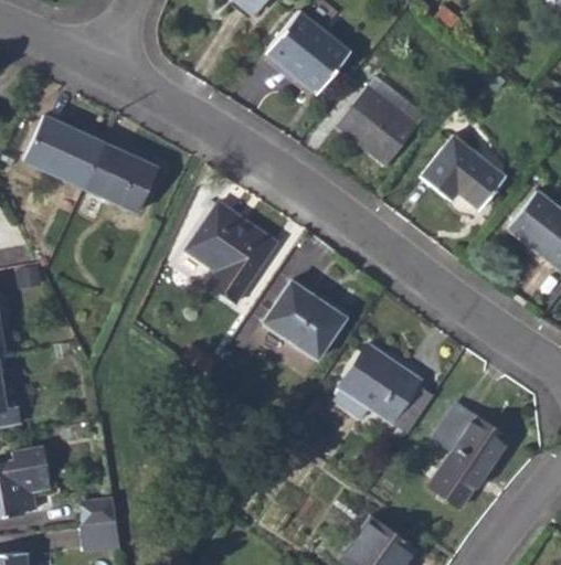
[(443,9),(435,19),(453,32),(459,23),(443,9)]
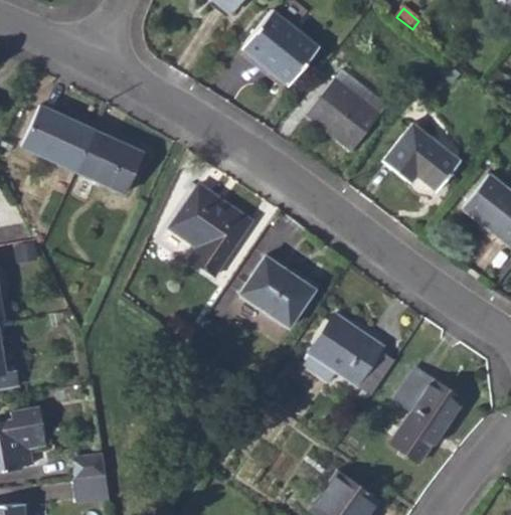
[(275,73),(290,88),(320,48),(273,11),(246,45),(277,70),(275,73)]
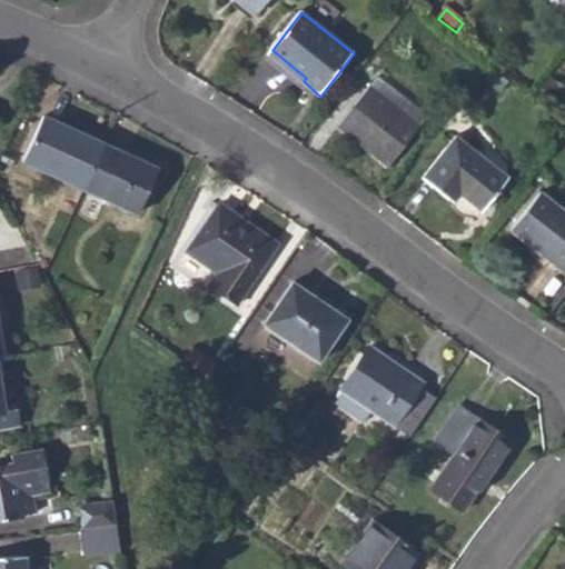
[(343,126),(393,165),(430,117),(382,78),(343,126)]
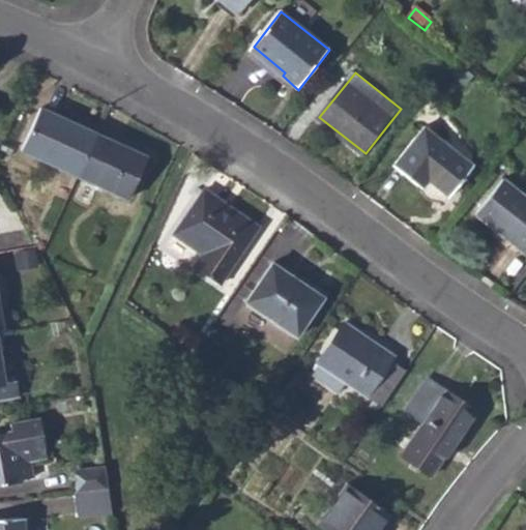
[(22,150),(79,175),(97,135),(40,109),(22,150)]
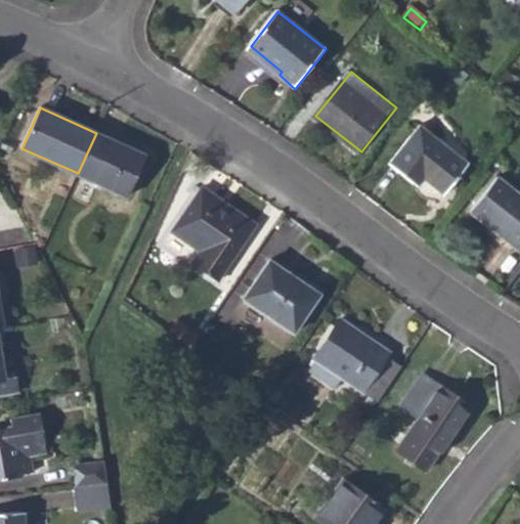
[(391,166),(419,186),(426,179),(446,194),(470,166),(421,127),(391,166)]
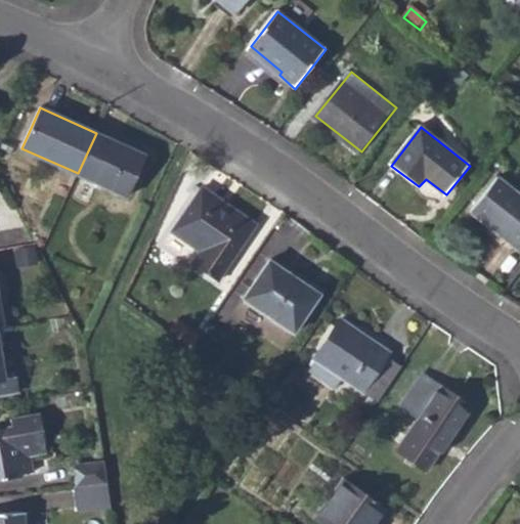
[(115,141),(96,133),(78,173),(128,197),(145,156),(127,147),(125,154),(113,146),(115,141)]
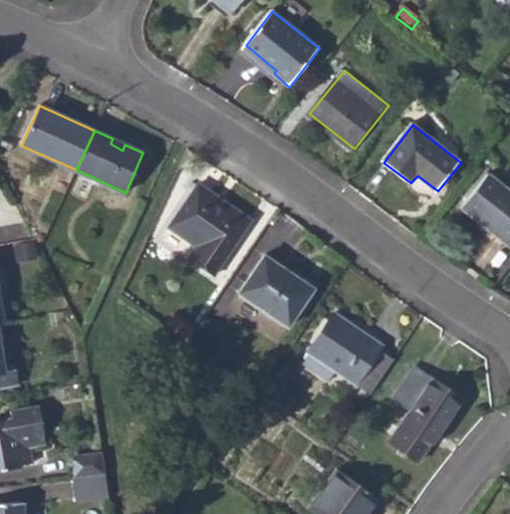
[(462,208),(509,245),(509,190),(489,174),(462,208)]
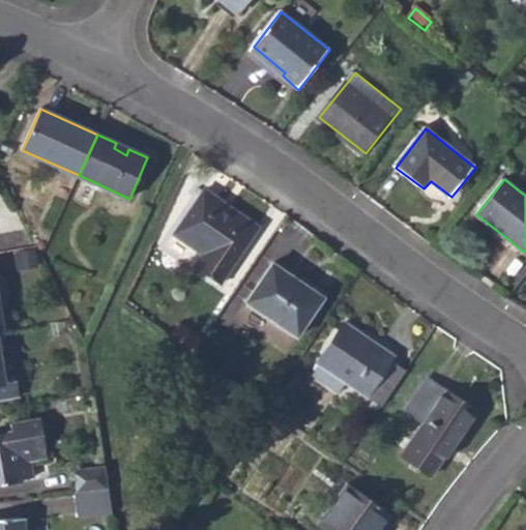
[(195,265),(221,283),(259,228),(205,190),(177,233),(204,252),(195,265)]
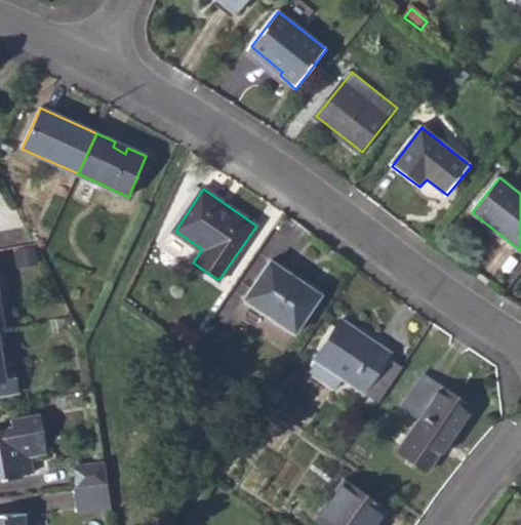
[(246,299),(295,332),(319,297),(295,282),(296,279),(272,261),(246,299)]
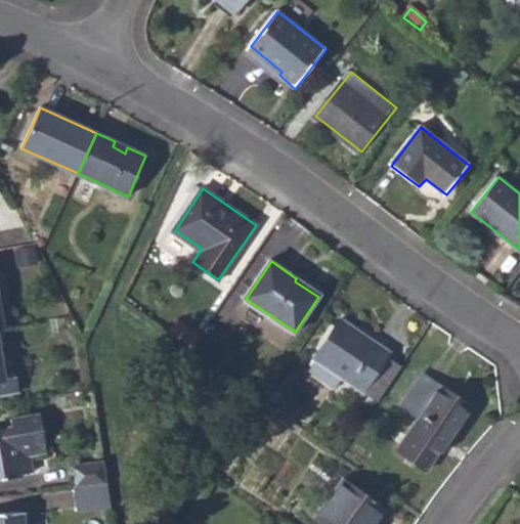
[(315,358),(377,402),(384,392),(401,367),(402,366),(387,356),(390,352),(342,319),(315,358)]
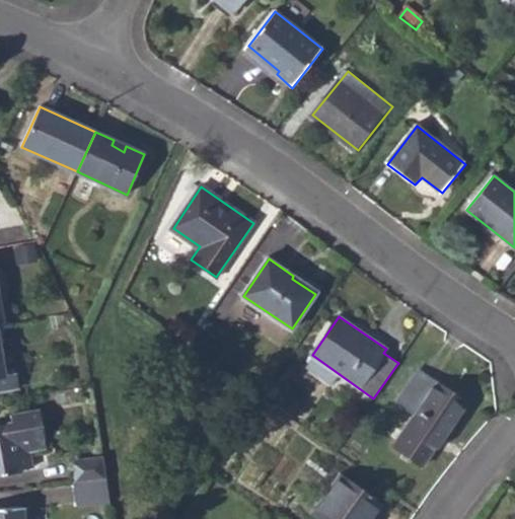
[(0,393),(12,392),(10,377),(4,378),(0,348),(0,393)]
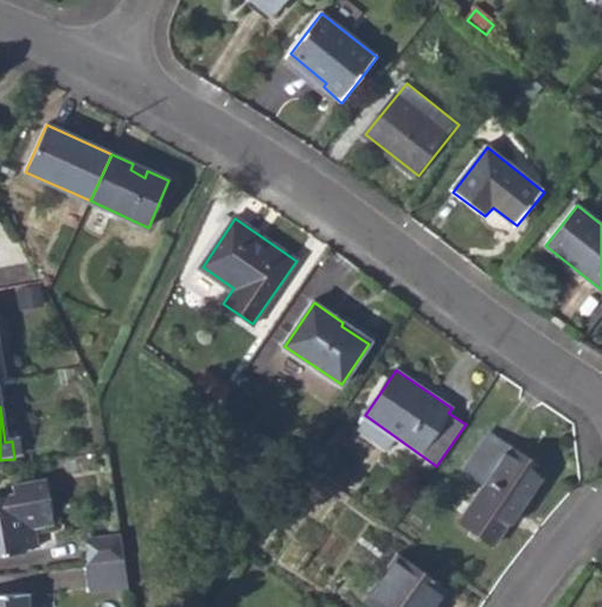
[(465,426),(444,454),(463,467),(484,439),(465,426)]
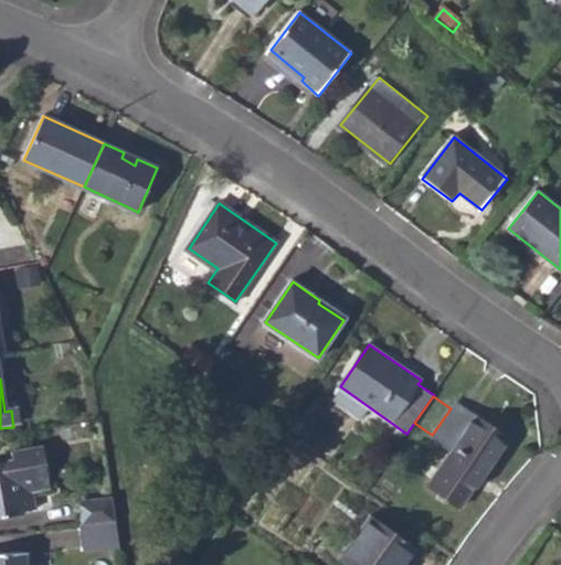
[(430,487),(459,507),(508,438),(458,404),(433,438),(454,452),(430,487)]
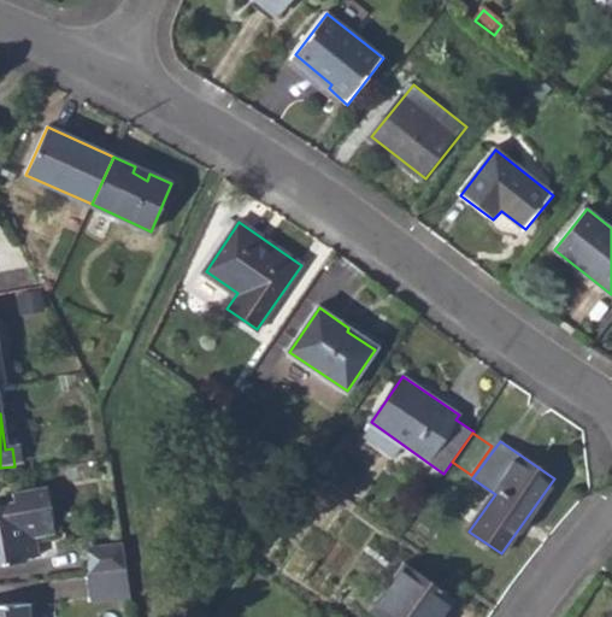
[(12,448),(15,466),(24,465),(21,447),(12,448)]
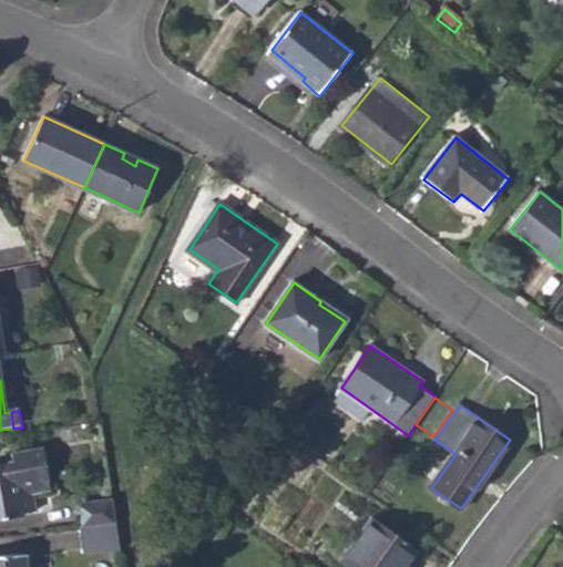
[(294,432),(302,437),(309,426),(302,421),(294,432)]
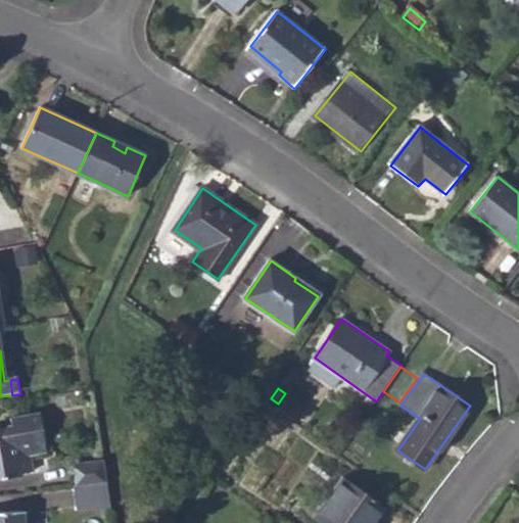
[(31,459),(19,461),(17,446),(46,441),(41,415),(11,420),(12,428),(0,429),(0,479),(21,476),(22,478),(34,476),(31,459)]
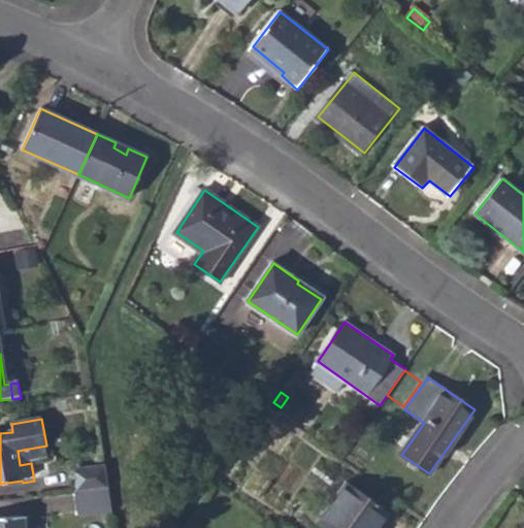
[(18,451),(20,465),(47,460),(46,446),(18,451)]
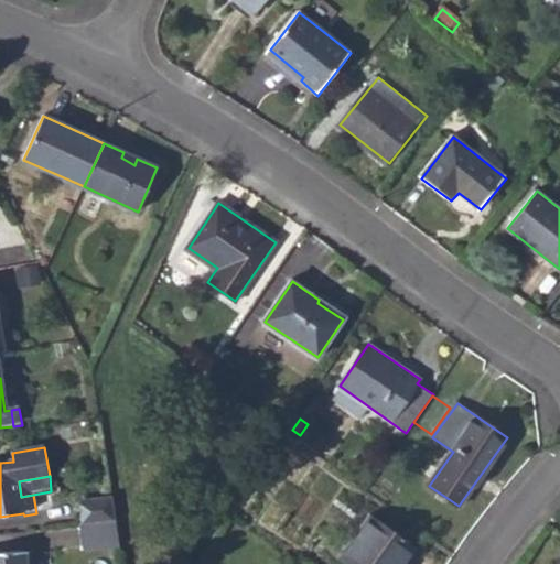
[(79,525),(117,522),(112,497),(77,501),(79,525)]
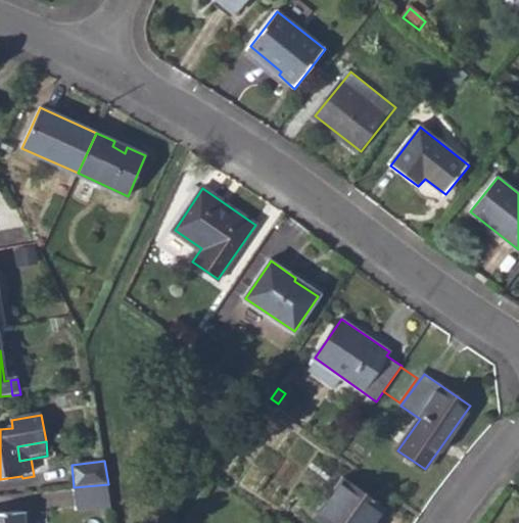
[(321,522),(375,522),(386,508),(345,477),(315,519),(321,522)]
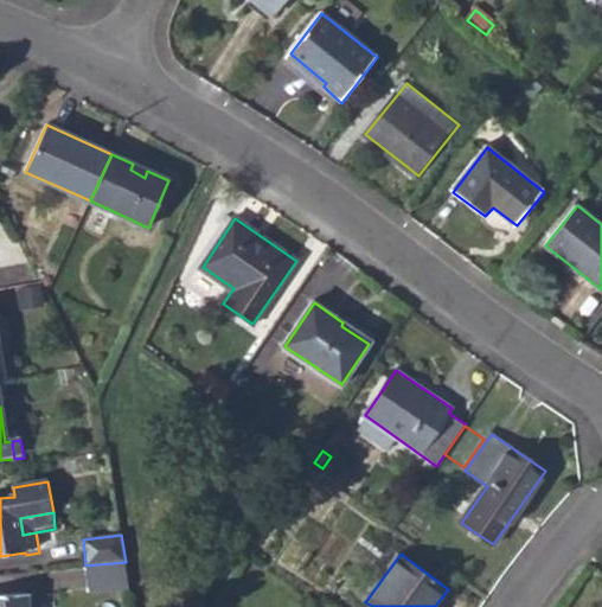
[(126,562),(85,566),(89,593),(129,588),(126,562)]
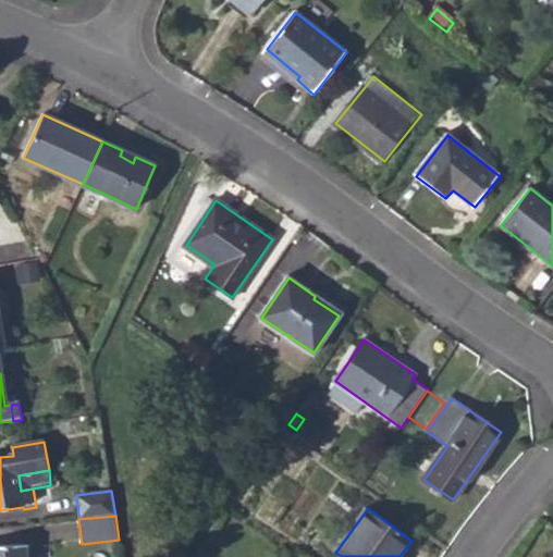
[(0,546),(0,556),(25,556),(25,544),(0,546)]
